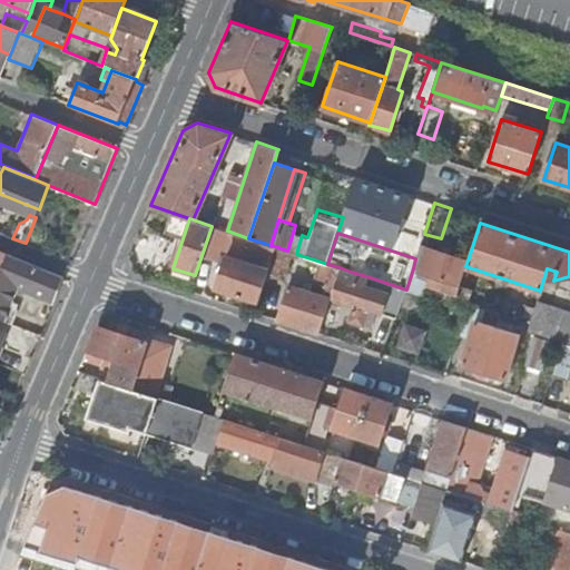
[(465,266),(468,261),(421,244),(415,258),(413,268),(460,284),(465,266)]
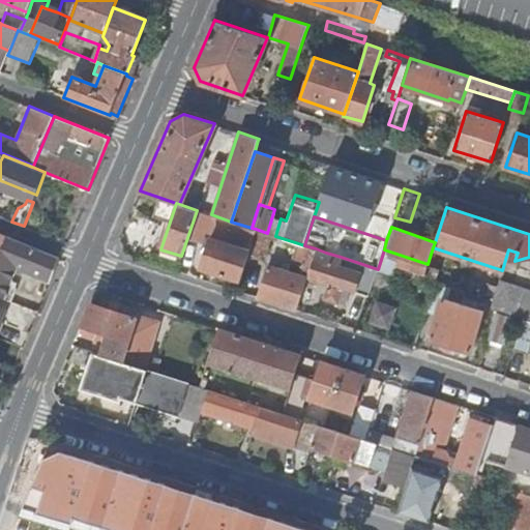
[(271,249),(275,236),(267,233),(256,229),(252,243),(271,249)]
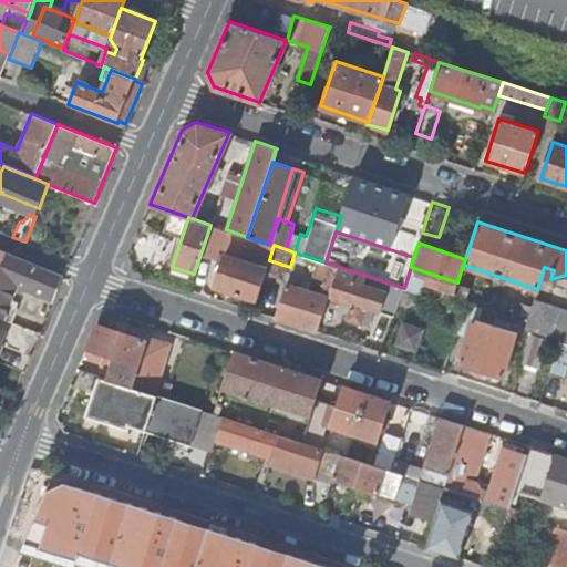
[(59,287),(63,276),(7,253),(0,269),(0,316),(12,321),(20,302),(14,299),(20,284),(42,292),(41,296),(53,300),(59,287)]
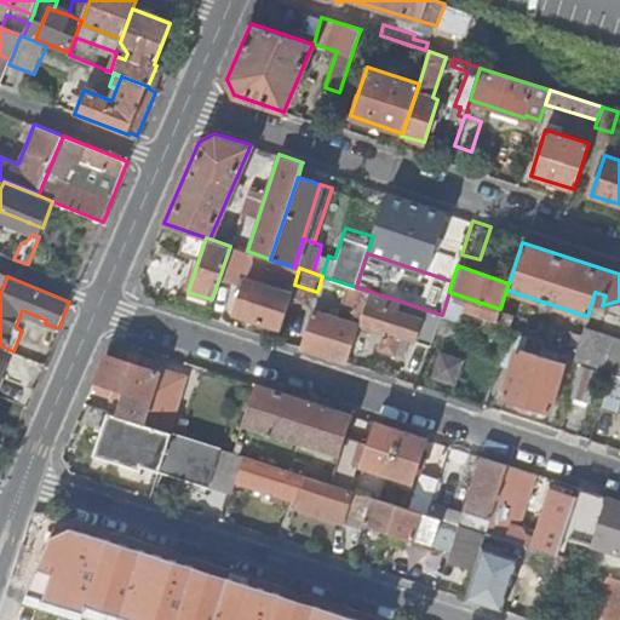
[(234,313),(281,327),(292,292),(245,279),(234,313)]
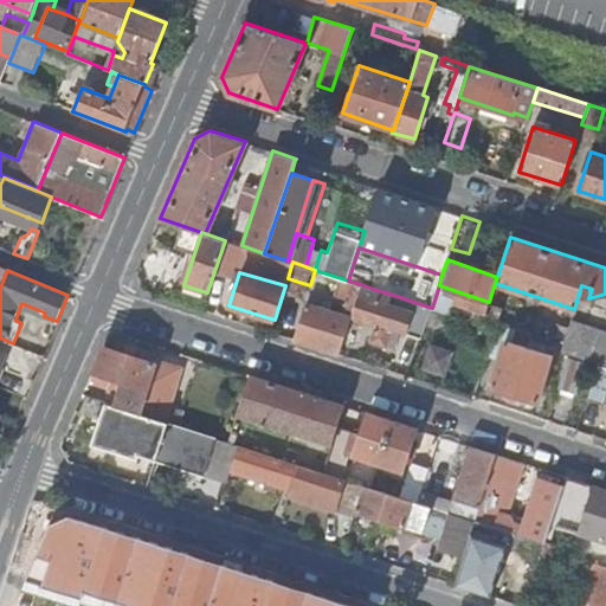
[(335,294),(355,300),(361,284),(348,281),(341,278),(335,294)]
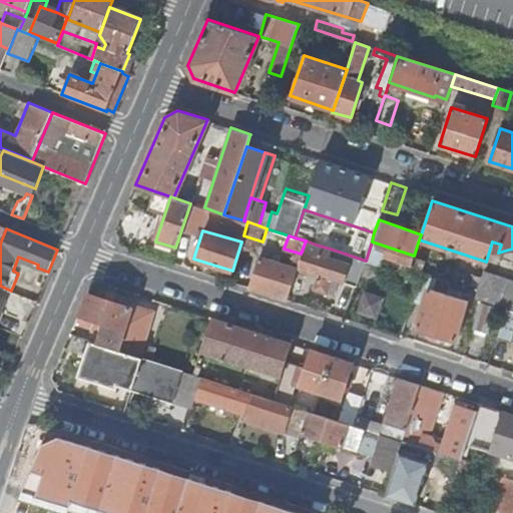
[(345,281),(357,285),(366,262),(366,261),(351,255),(348,266),(324,258),(313,253),(316,244),(306,240),(301,253),(297,267),(319,274),(314,289),(328,294),(332,278),(344,282),(345,281)]
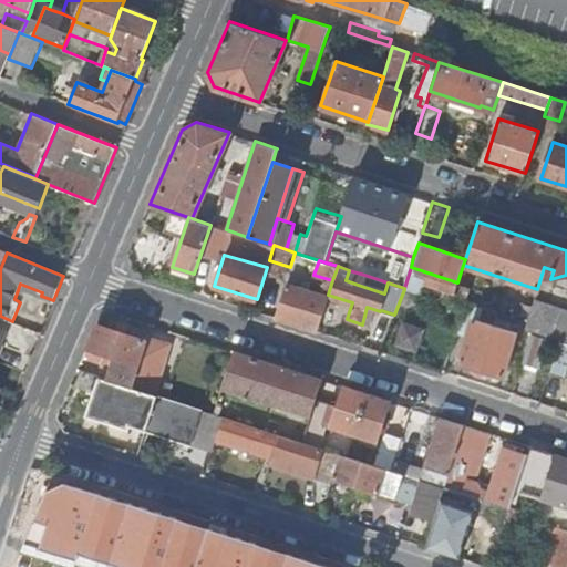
[(384,294),(388,282),(364,275),(362,280),(359,279),(358,285),(384,294)]
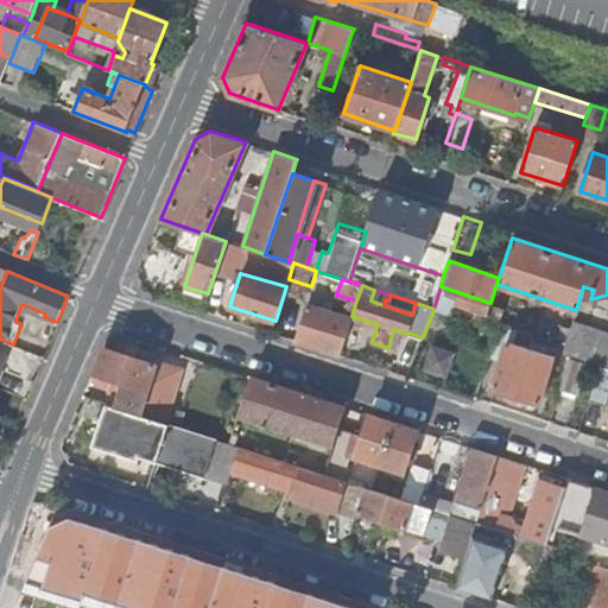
[(482,325),(495,330),(502,308),(491,303),(482,325)]
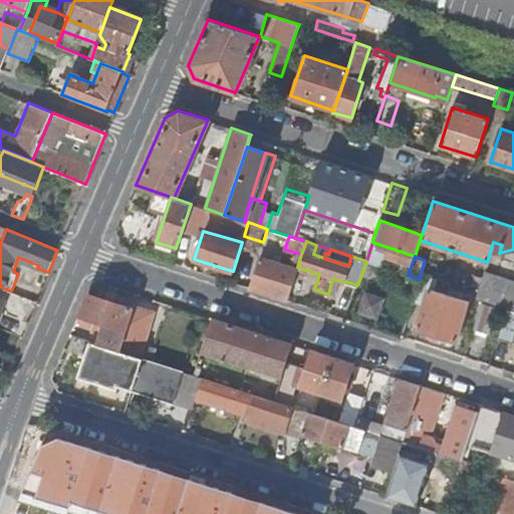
[(249,287),(287,299),(289,292),(294,277),(297,269),(259,257),(249,287)]
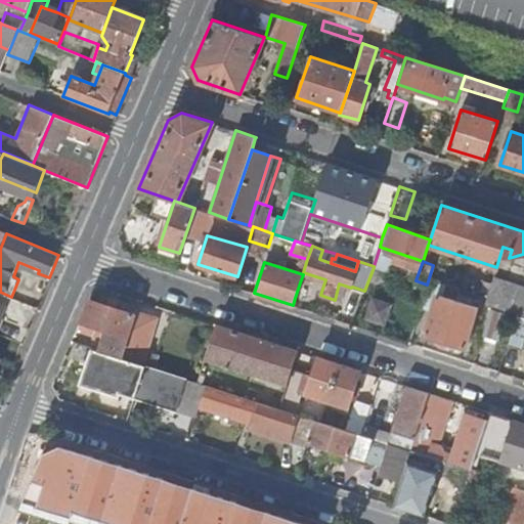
[(523,315),(523,286),(493,276),(484,303),(517,314),(523,315)]
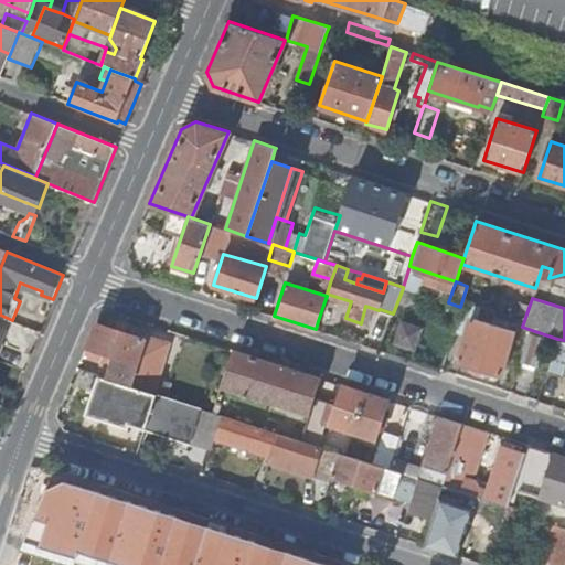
[(323,305),(318,321),(327,324),(332,308),(323,305)]
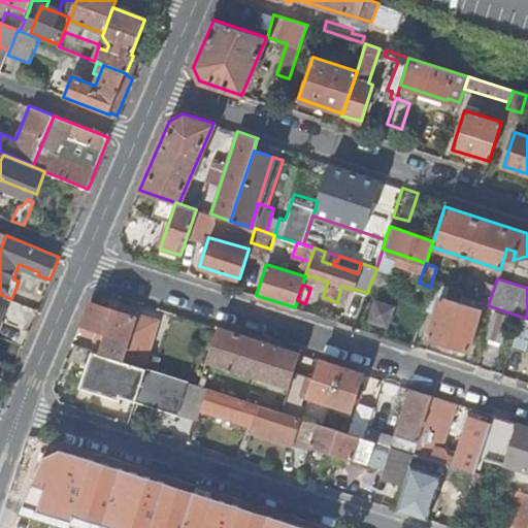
[(475,307),(469,305),(441,296),(428,337),(468,351),(482,309),(475,307)]
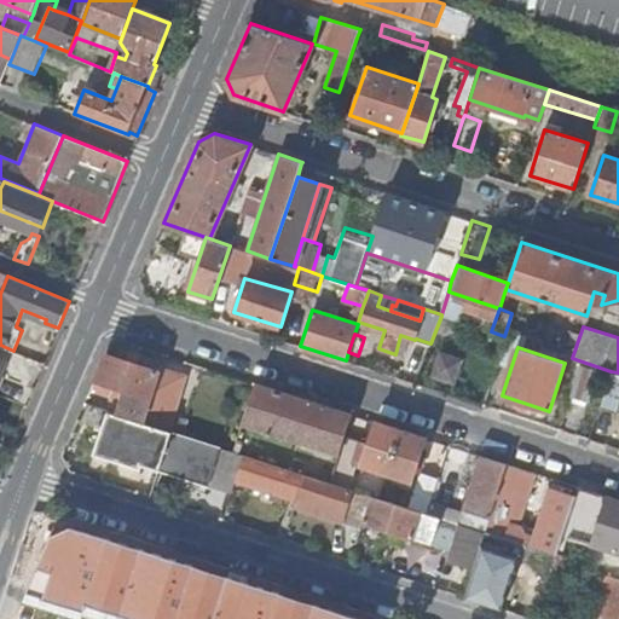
[(440,351),(432,375),(455,382),(462,358),(440,351)]
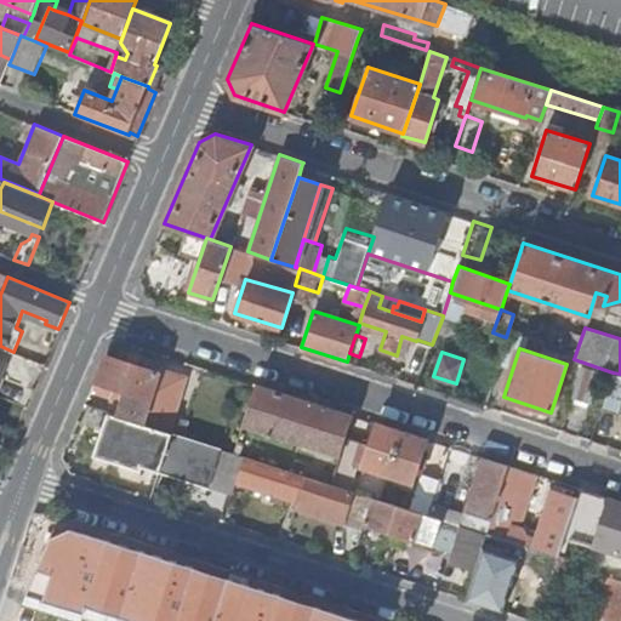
[(106,354),(91,389),(113,397),(117,387),(124,389),(117,415),(164,431),(175,397),(180,379),(158,371),(142,366),(106,354)]
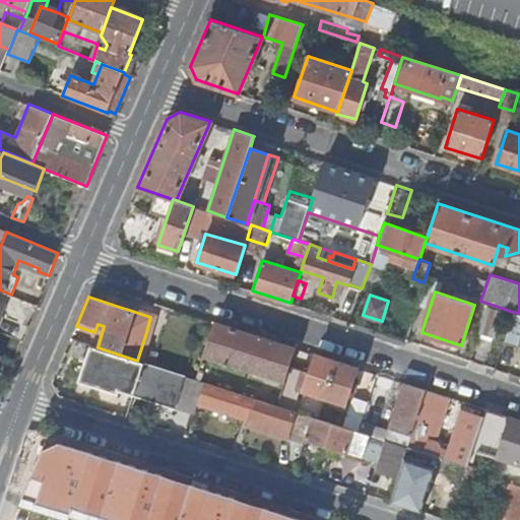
[(486,306),(478,331),(494,336),(502,311),(486,306)]
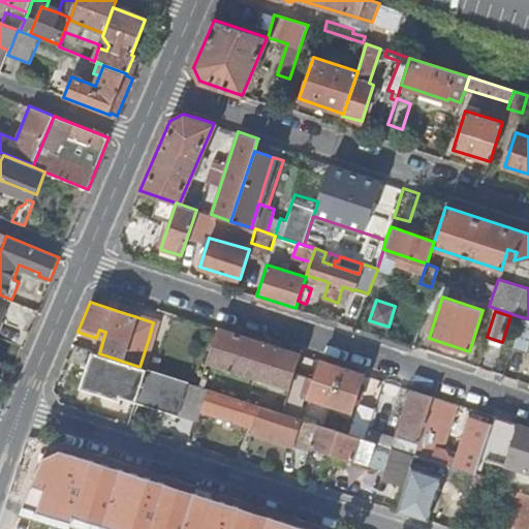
[(528,318),(522,317),(512,347),(526,351),(528,342),(528,318)]
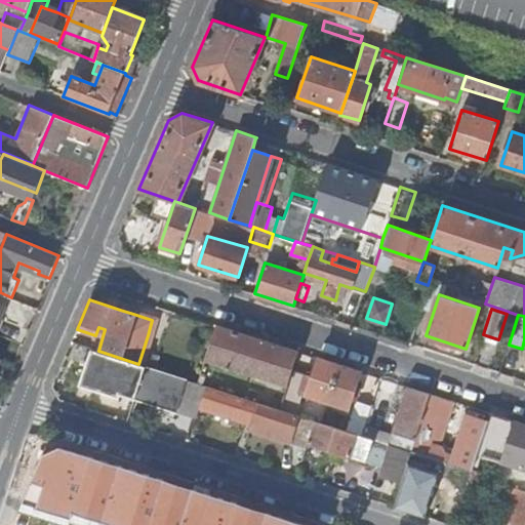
[(286,385),(287,384),(292,368),(297,351),(215,324),(203,363),(207,364),(209,359),(286,385)]
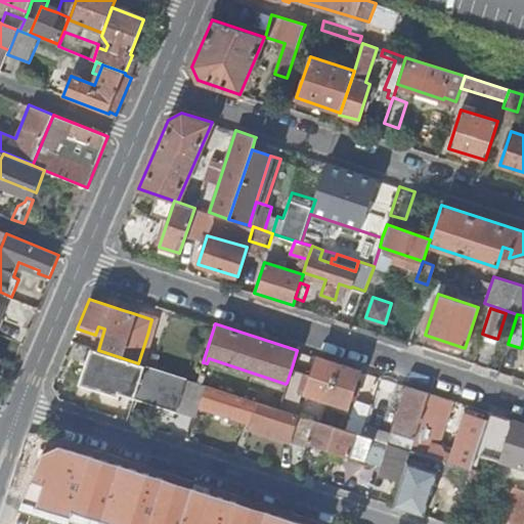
[(138,363),(144,365),(145,365),(154,338),(147,335),(138,363)]
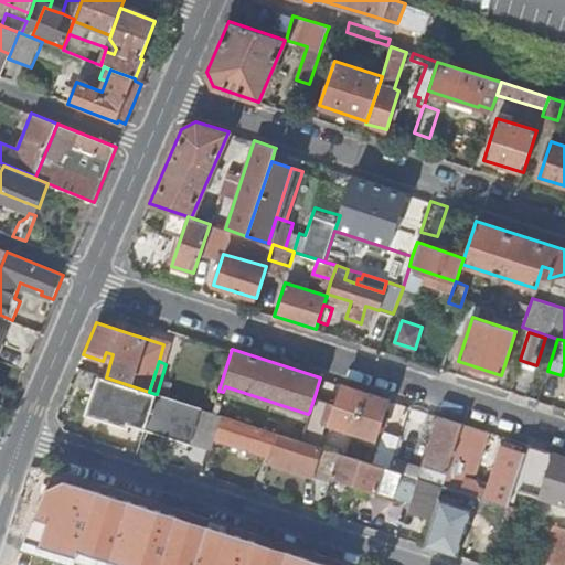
[(106,377),(97,375),(85,414),(127,427),(130,416),(147,422),(156,394),(149,392),(106,377)]
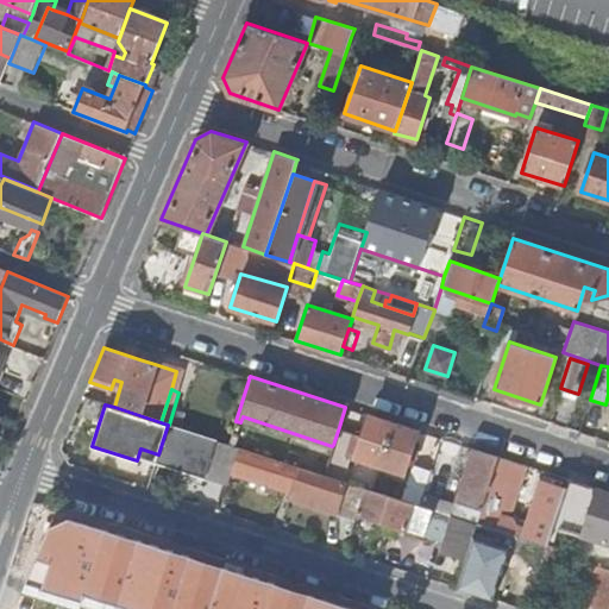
[(351,454),(380,464),(394,422),(369,414),(363,434),(339,427),(333,445),(351,451),(351,454)]
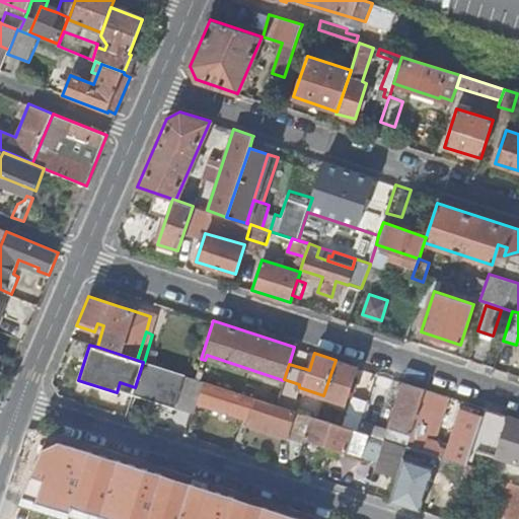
[(345,401),(356,366),(336,360),(323,395),(345,401)]
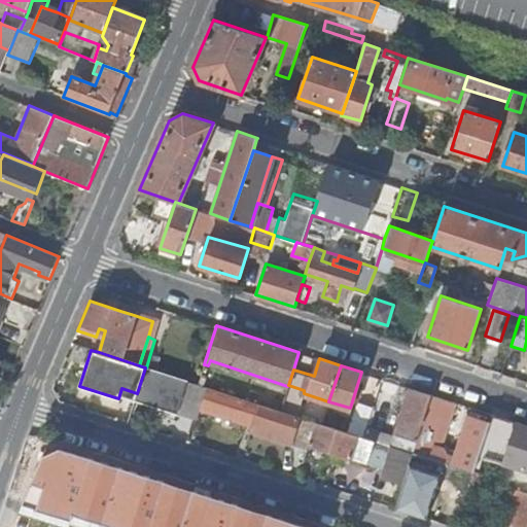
[(137,393),(136,397),(198,417),(201,408),(207,386),(198,383),(146,367),(145,367),(137,393)]
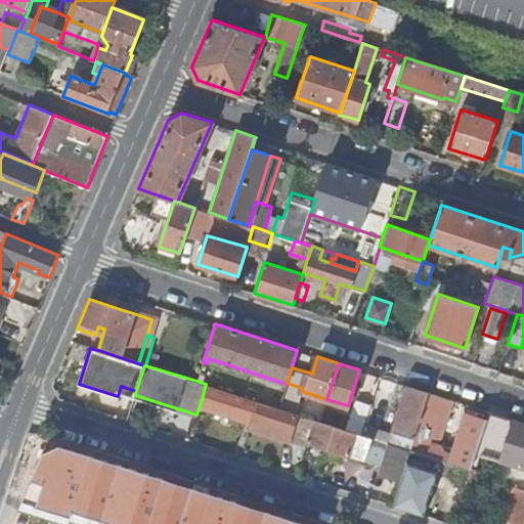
[(250,429),(305,446),(307,440),(314,419),(278,407),(206,384),(200,405),(252,423),(250,429)]
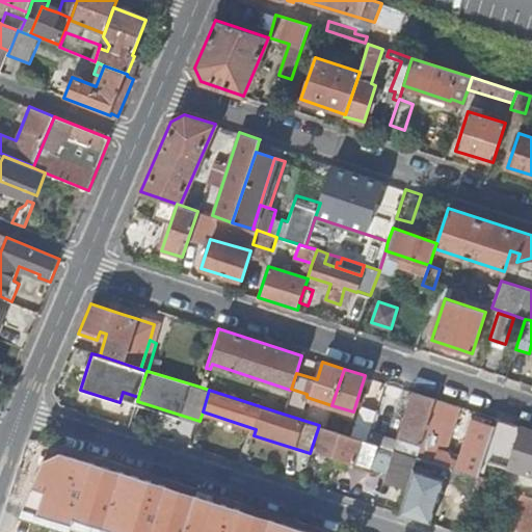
[(395,449),(418,455),(419,450),(429,419),(435,398),(413,391),(398,436),(399,437),(395,449)]
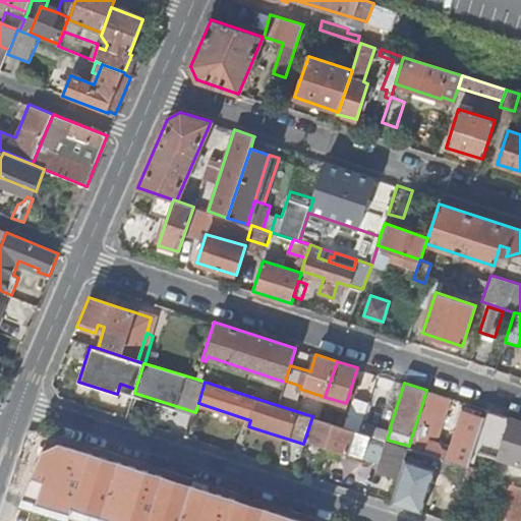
[(440,429),(451,397),(426,390),(420,410),(429,413),(426,425),(440,429)]
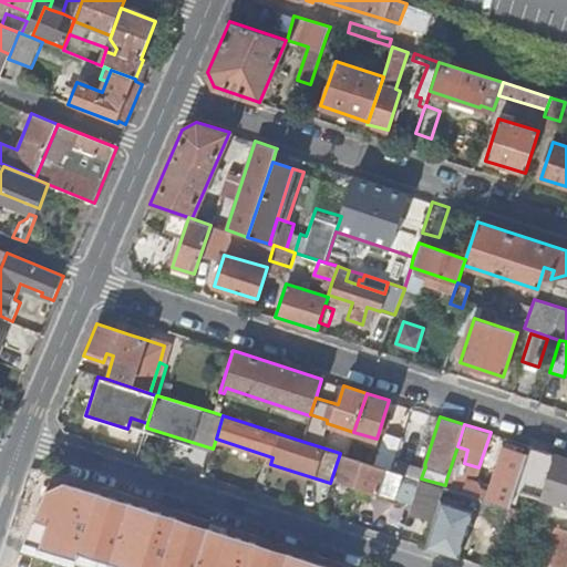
[(525,454),(515,488),(540,496),(555,453),(538,449),(528,445),(525,454)]
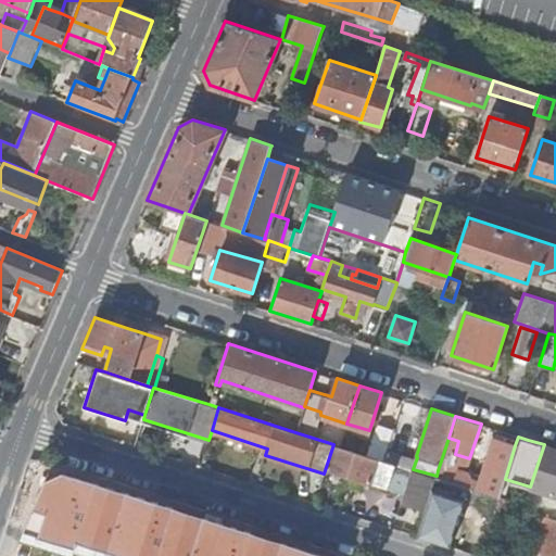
[(454,482),(500,496),(505,479),(515,445),(494,439),(479,482),(471,480),(467,472),(458,469),(454,482)]
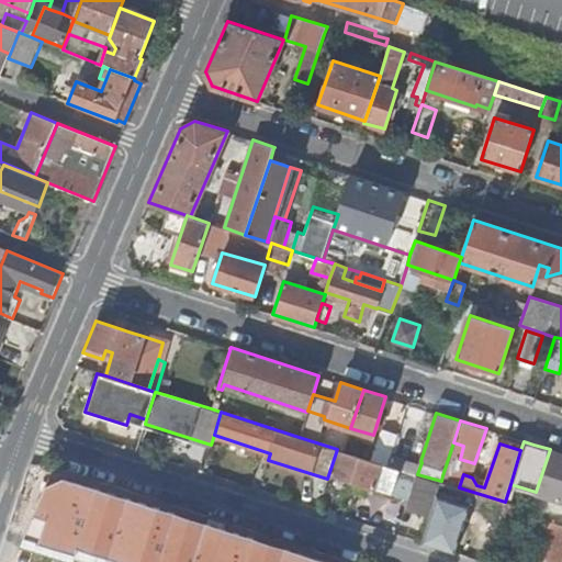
[(337,449),(329,472),(392,491),(400,469),(386,464),(344,450),(337,449)]
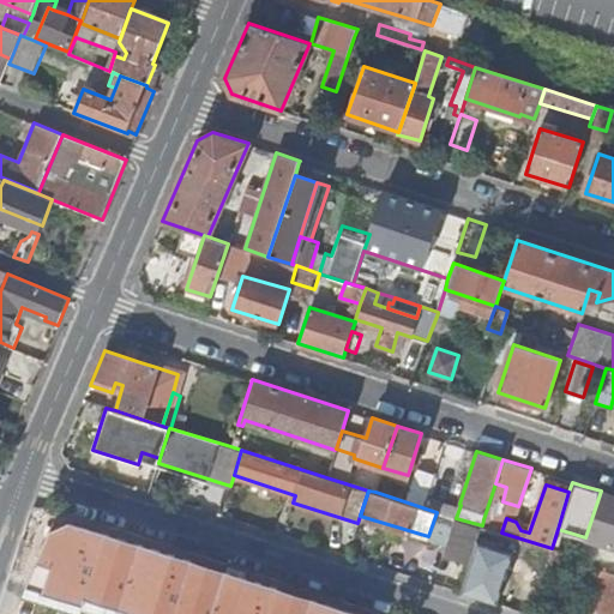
[(613,494),(601,491),(585,537),(613,547),(613,494)]
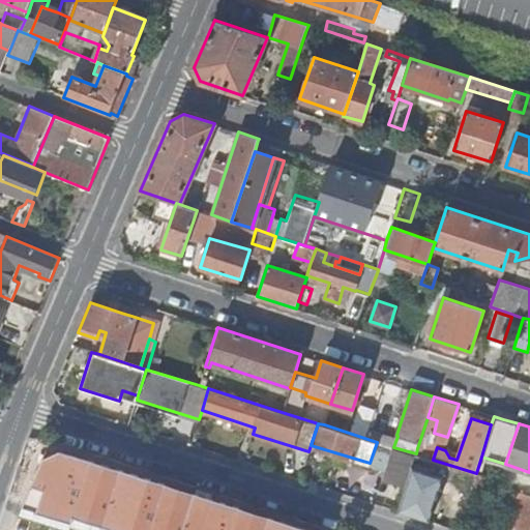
[(383,478),(406,486),(406,484),(416,453),(393,447),(392,446),(383,478)]
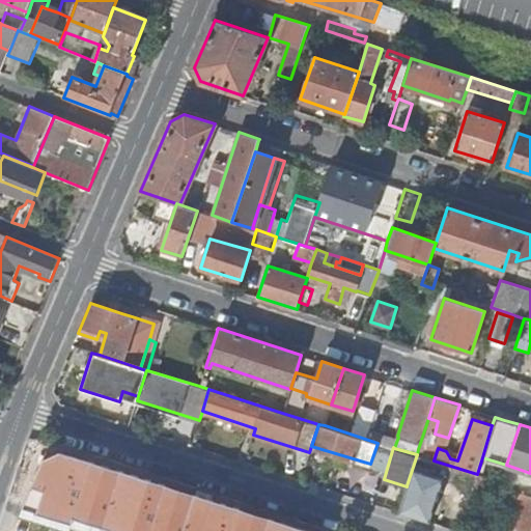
[(407,485),(468,504),(473,488),(477,474),(434,460),(421,456),(417,454),(407,485)]
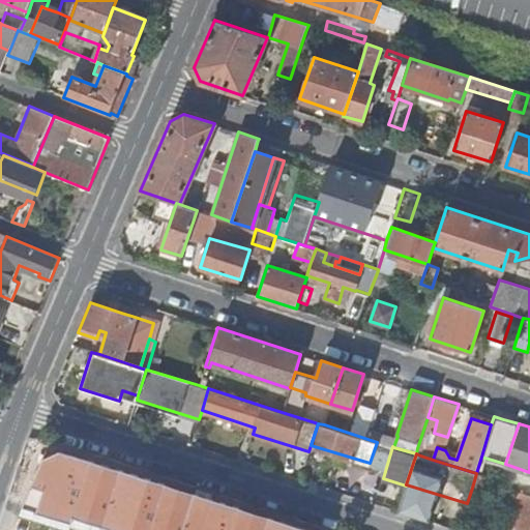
[(492,477),(476,473),(472,488),(487,492),(492,477)]
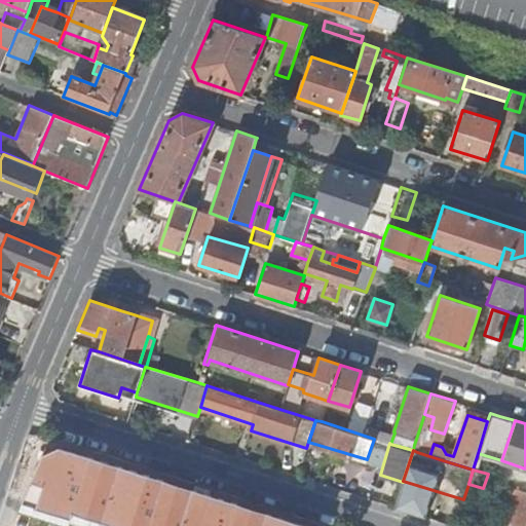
[(525,490),(517,488),(505,525),(510,525),(525,525),(525,523),(525,490)]
